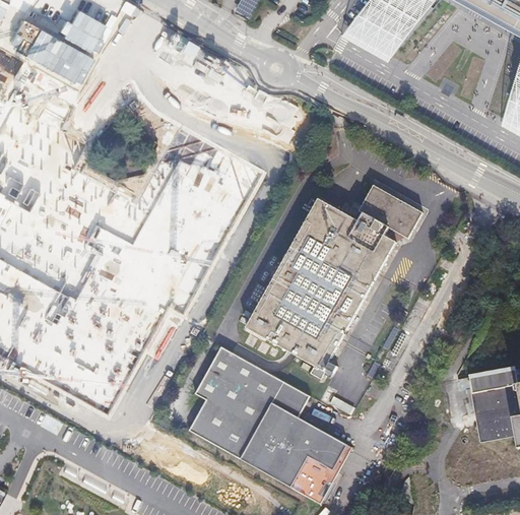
[(240,0),(236,8),(250,16),(259,0),(240,0)]
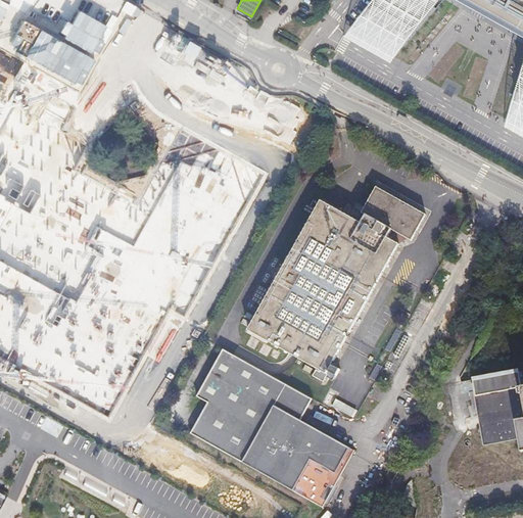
[(396,53),(441,0),(454,0),(461,4),(522,38),(522,82),(512,116),(510,123),(522,130),(522,0),(380,0),(351,34),(393,56),(396,53)]
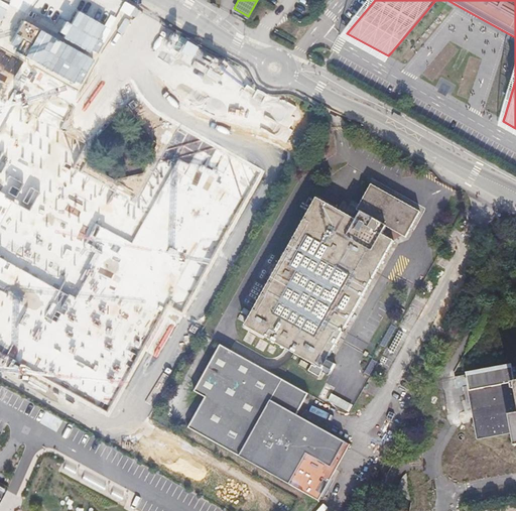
[(151,183),(143,200),(122,187),(67,157),(51,149),(61,131),(22,109),(17,118),(3,142),(0,147),(0,309),(60,343),(52,356),(92,378),(101,362),(102,363),(153,273),(150,272),(164,250),(165,251),(197,196),(158,174),(153,184),(151,183)]
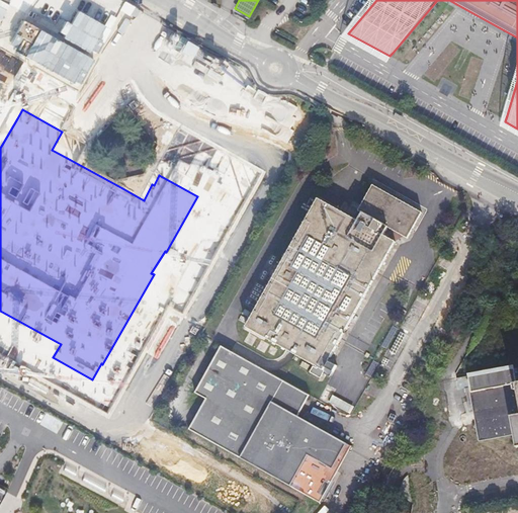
[(336,364),(328,360),(396,242),(384,236),(389,229),(409,240),(424,215),(372,185),(357,210),(361,214),(357,220),(318,197),(244,327),(295,356),(303,360),(299,364),(308,369),(311,364),(314,366),(312,371),(320,376),(323,371),(328,374),(331,369),(332,370),(336,364)]
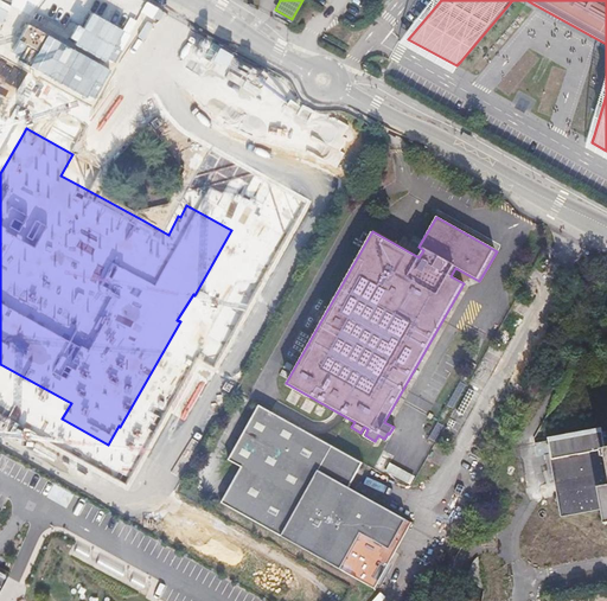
[(219,500),(366,584),(372,588),(410,522),(347,486),(362,461),(314,434),(259,403),(227,458),(240,465),(219,500)]
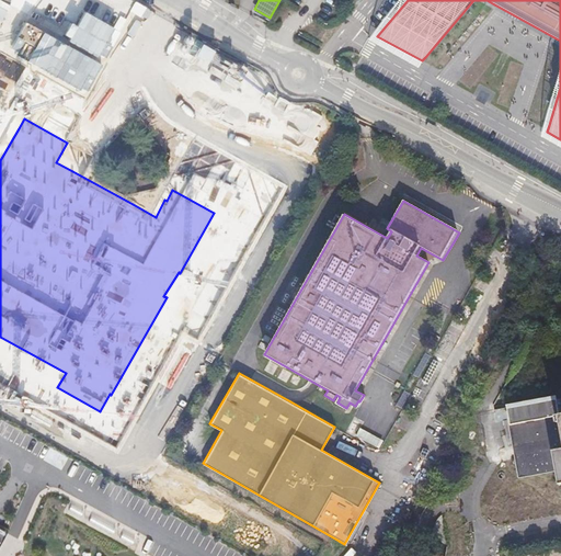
[(560,416),(559,417),(556,399),(554,399),(553,395),(492,406),(493,410),(505,408),(506,411),(504,411),(516,479),(554,472),(557,486),(560,485),(560,416)]
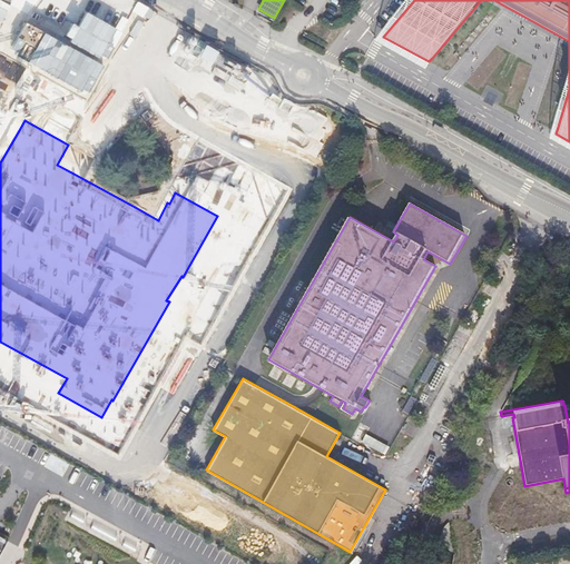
[(360,437),(384,448),(389,441),(364,428),(360,437)]
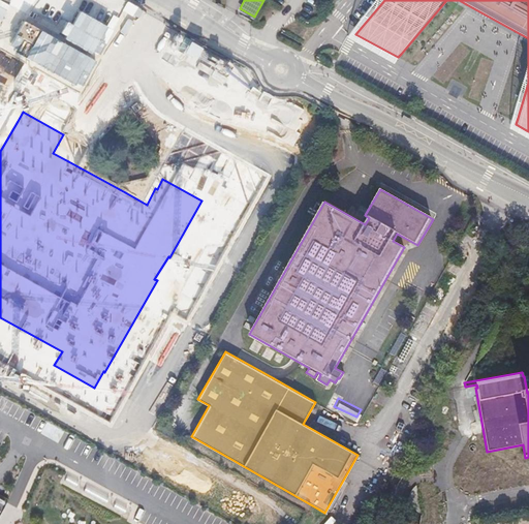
[(406,492),(406,494),(406,495),(411,504),(415,507),(416,507),(414,480),(412,481),(406,489),(406,492)]
